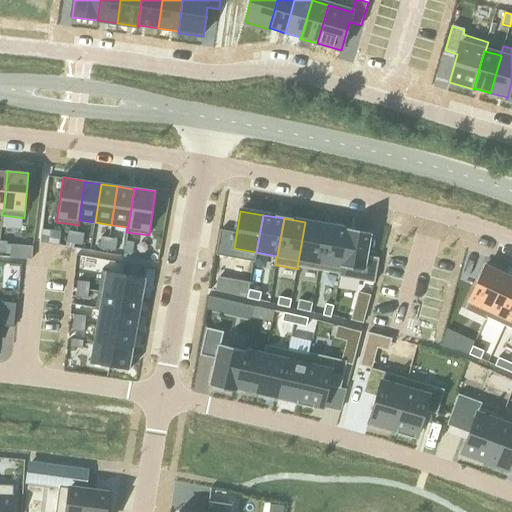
[(305,222),(297,267),(298,267),(318,270),(326,226),(305,222)]
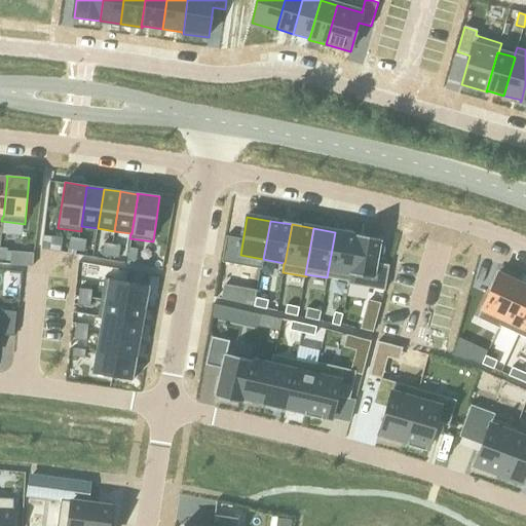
[(335,232),(327,277),(348,282),(349,282),(358,235),(357,235),(335,232)]
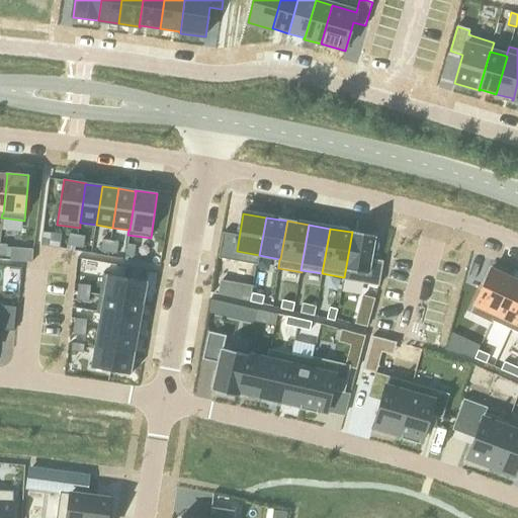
[(60,248),(62,235),(42,232),(41,245),(60,248)]
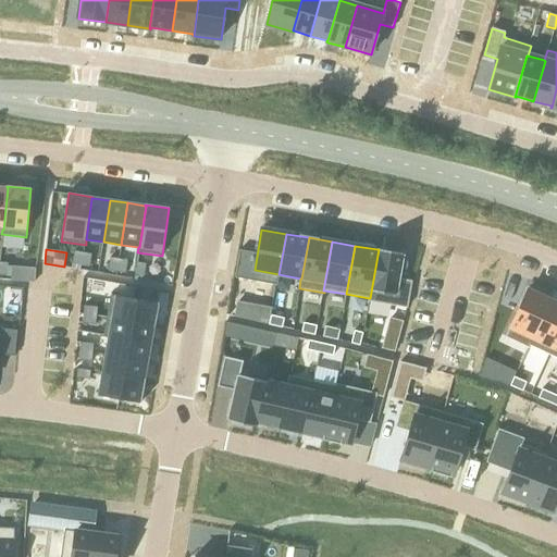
[(369,298),(368,301),(407,308),(412,281),(398,279),(403,254),(379,249),(370,298),(369,298)]
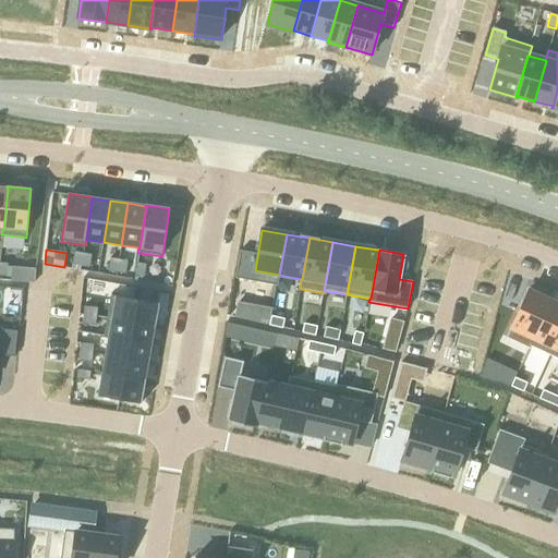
[(74,252),(72,265),(81,266),(84,253),(74,252)]
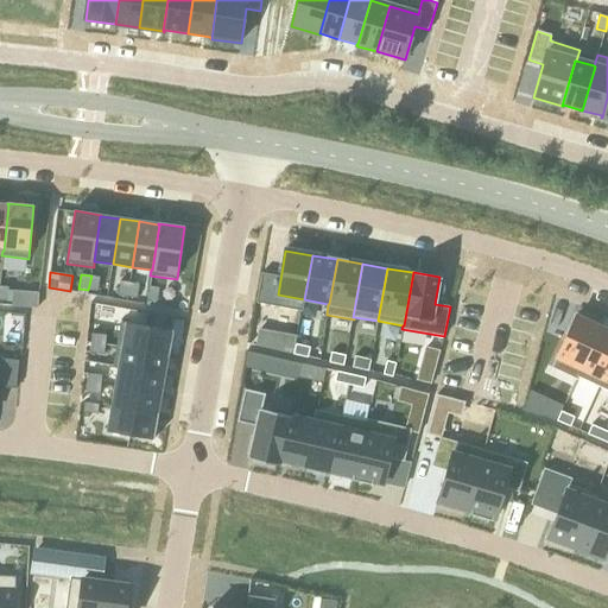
[(92,276),(88,290),(99,292),(101,278),(92,276)]
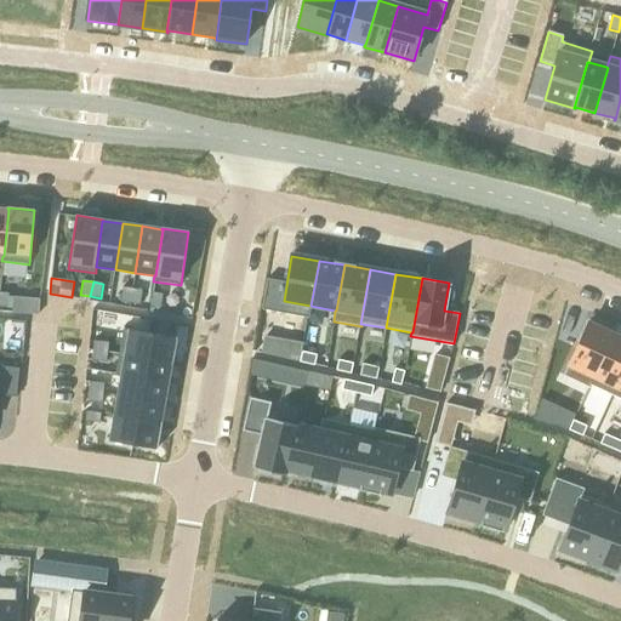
[(123,288),(120,302),(130,303),(134,289),(123,288)]
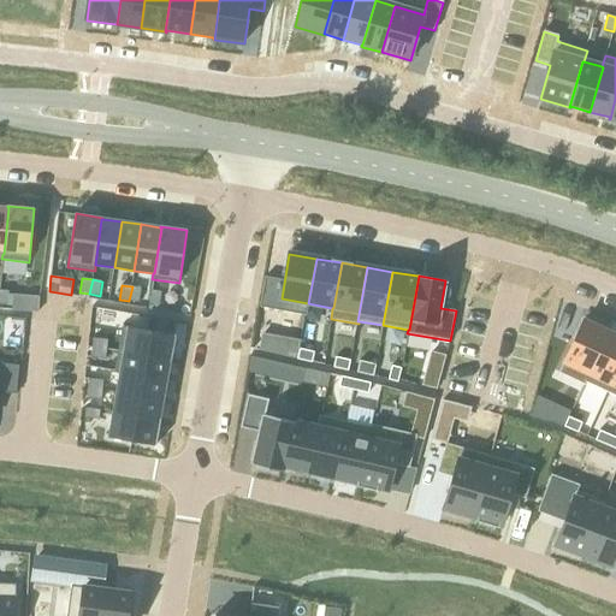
[(132,286),(129,301),(140,303),(142,289),(132,286)]
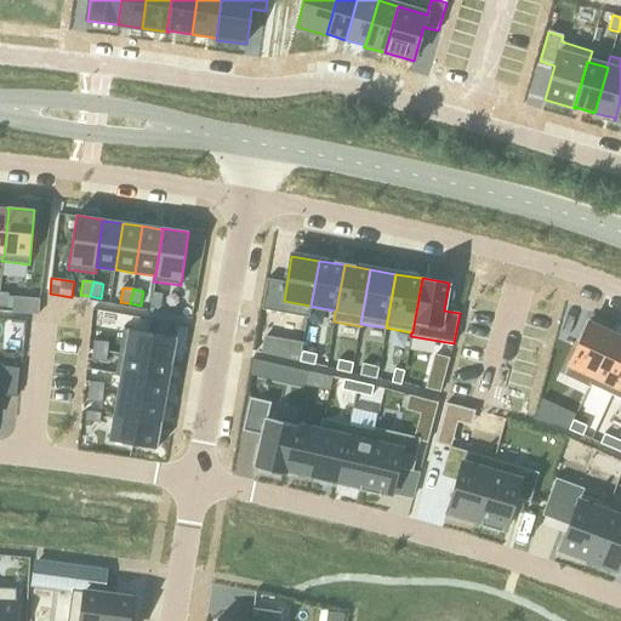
[(153,292),(151,307),(160,309),(163,295),(153,292)]
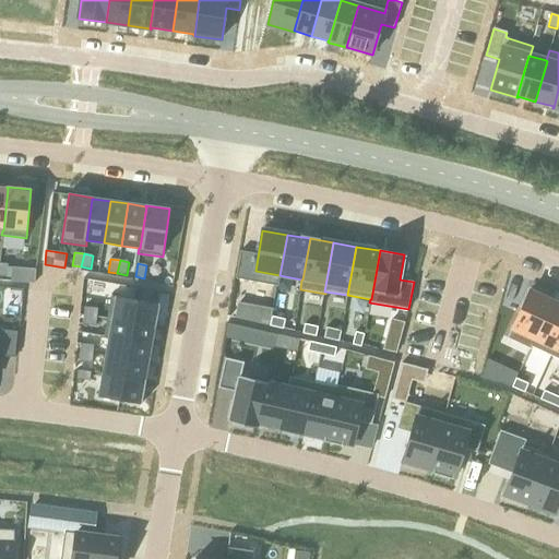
[(530,292),(508,339),(531,349),(532,347),(531,346),(552,301),(530,292)]
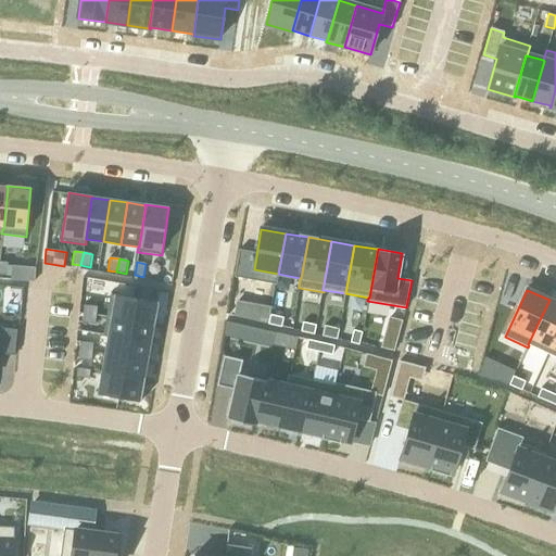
[(111,294),(106,317),(153,326),(153,327),(154,327),(154,326),(159,303),(111,294)]
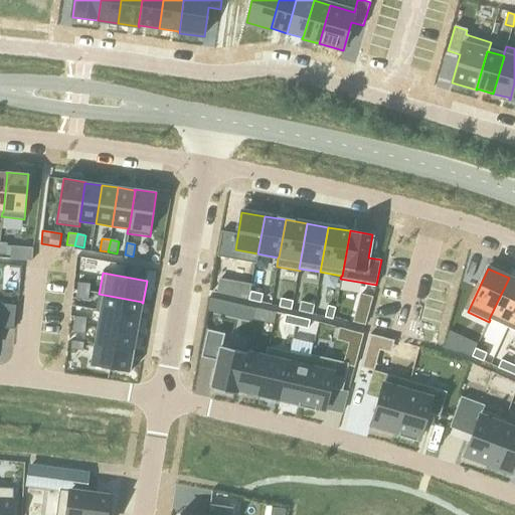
[(514,281),(509,278),(489,319),(490,320),(508,328),(514,312),(514,281)]
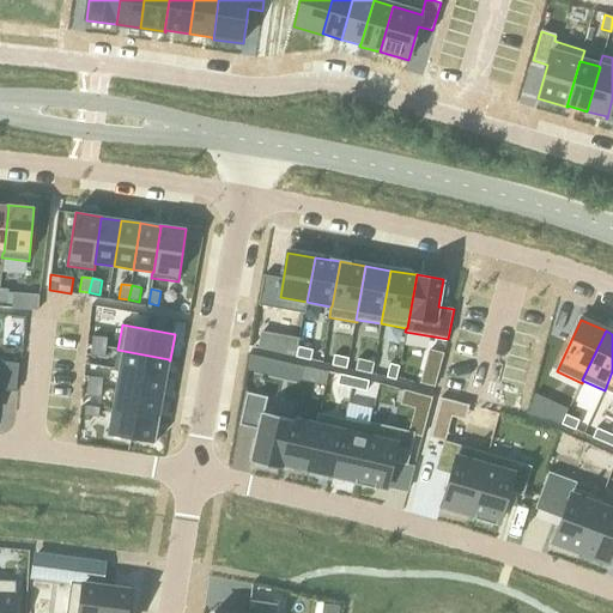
[(261,334),(259,349),(296,357),(298,347),(299,341),(261,334)]
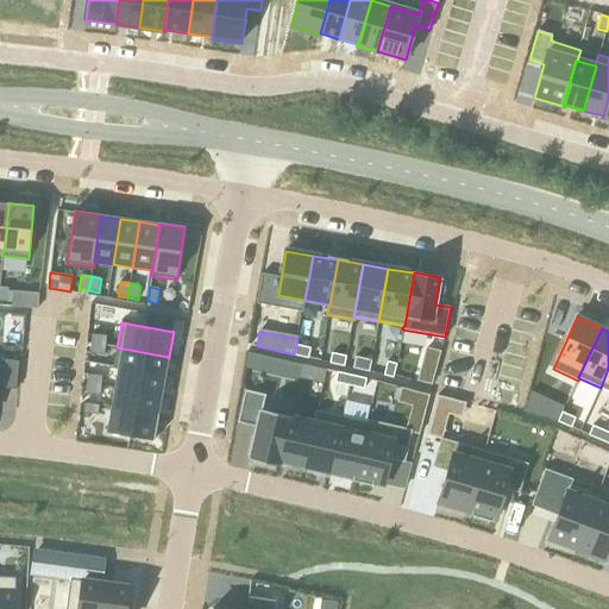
[(93,334),(92,344),(106,345),(107,336),(93,334)]
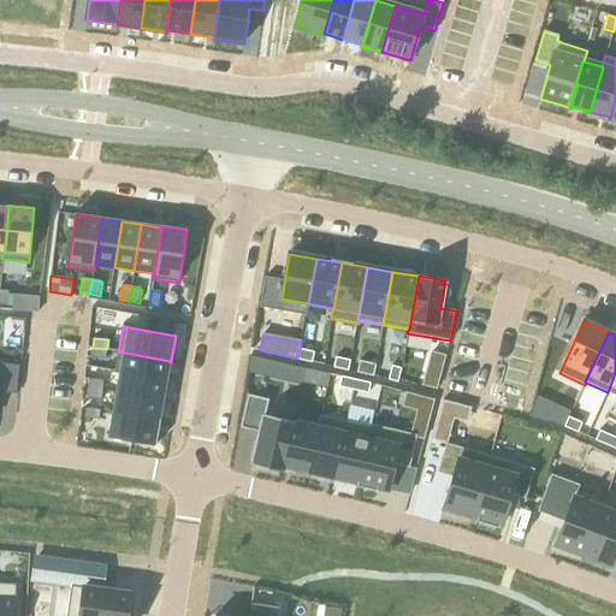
[(93,348),(92,357),(106,360),(107,349),(93,348)]
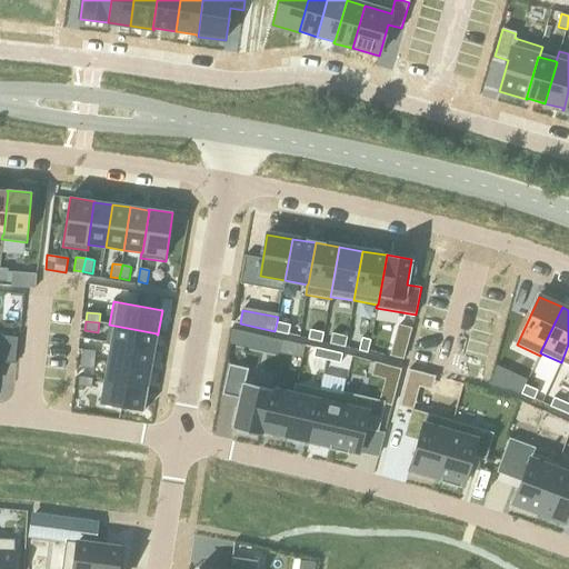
[(275,331),(275,332),(288,335),(290,326),(277,322),(275,331)]
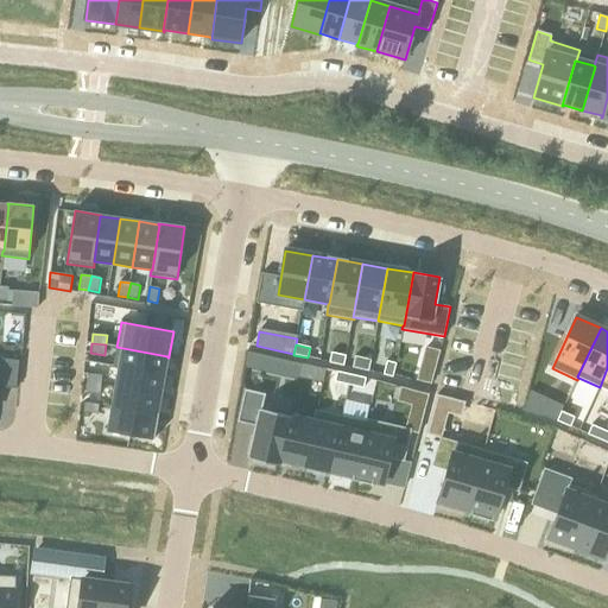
[(116,347),(113,368),(118,368),(119,367),(164,375),(168,358),(168,356),(116,347)]
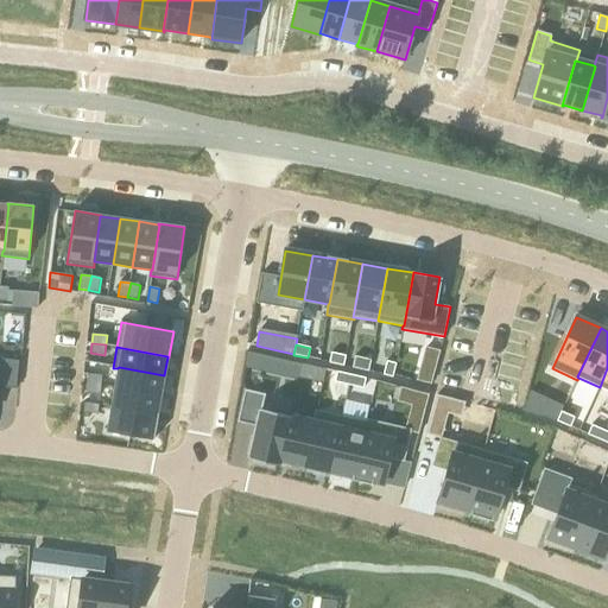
[(425,347),(417,381),(431,385),(441,350),(425,347)]
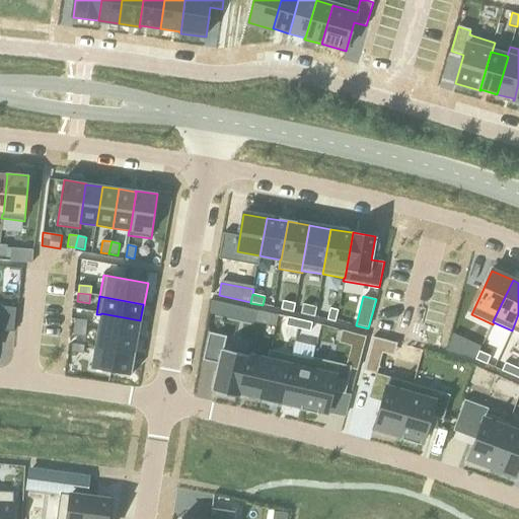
[(281,309),(293,312),(295,304),(283,301),(281,309)]
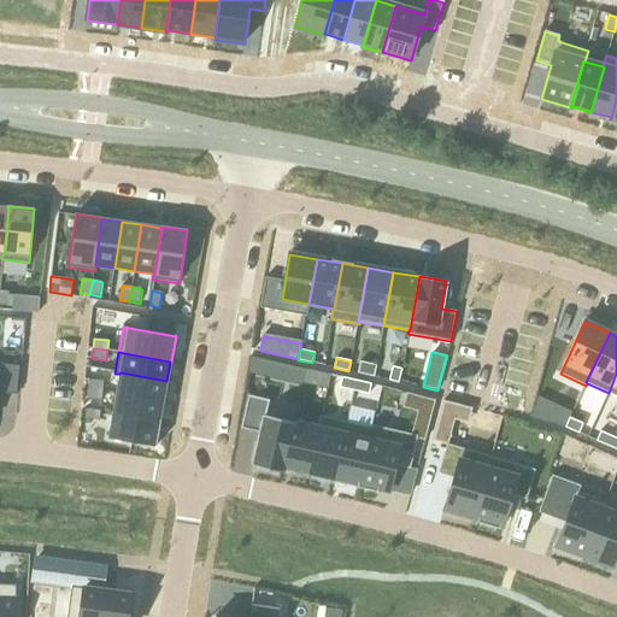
[(360,362),(358,372),(374,377),(377,365),(360,362)]
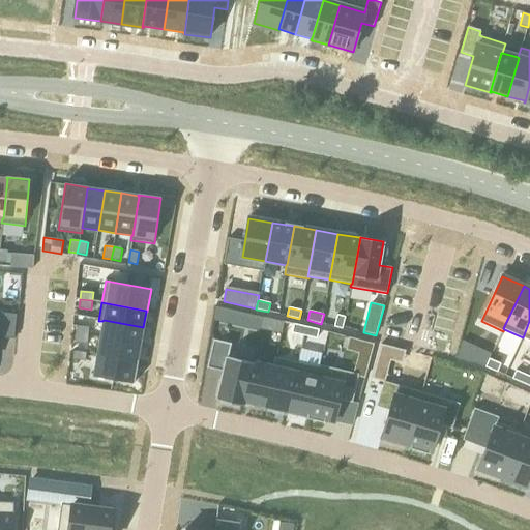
[(0,312),(0,337),(13,340),(17,315),(2,313),(0,312)]
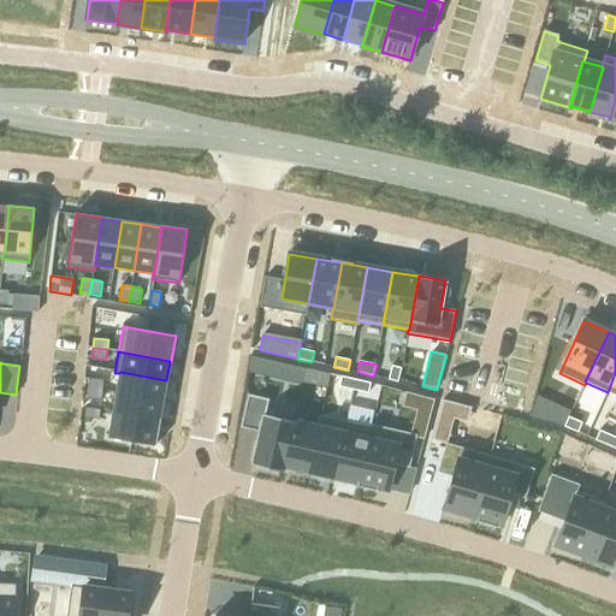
[(392,366),(389,379),(398,383),(402,368),(392,366)]
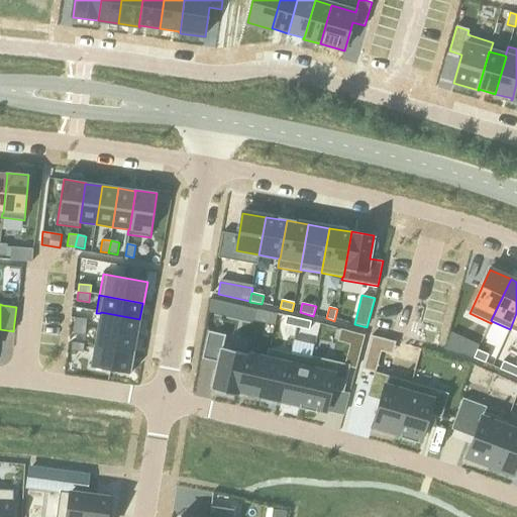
[(100,313),(98,329),(136,336),(139,319),(101,312),(100,313)]
